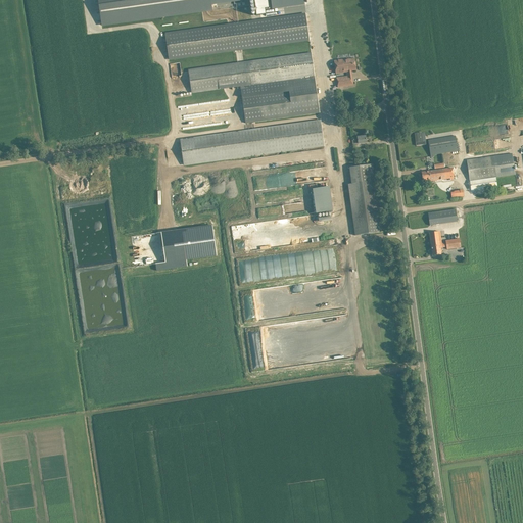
[(97,0),(100,18),(234,0),(271,0),(272,7),(304,3),(303,0),(97,0)]
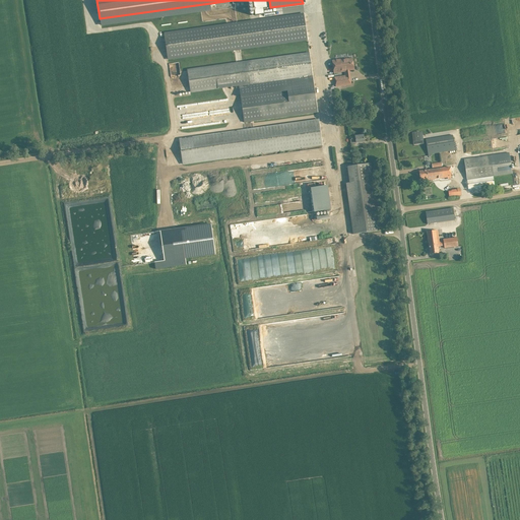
[(260,9),(263,8),(267,8),(266,0),(259,0),(253,1),(255,15),(261,15),(260,9)]
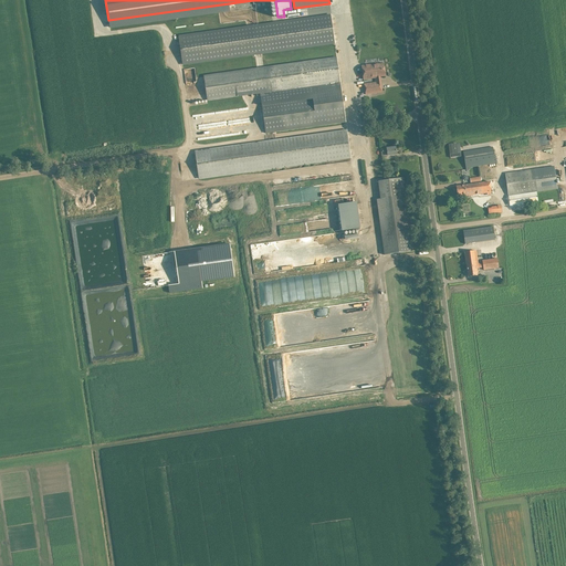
[(182,65),(335,44),(331,14),(179,35),(182,65)]
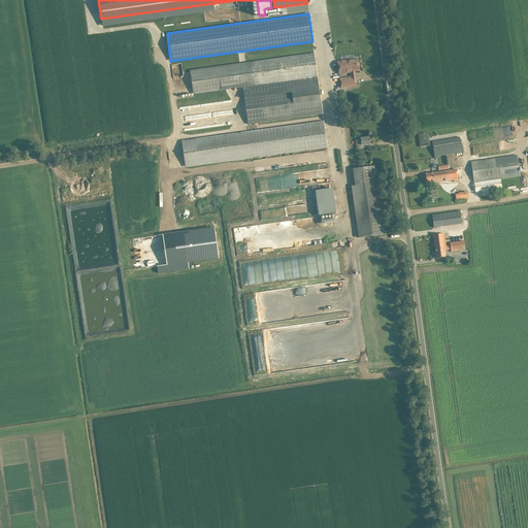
[(248,125),(323,114),(315,54),(190,71),(193,95),(242,88),(248,125)]
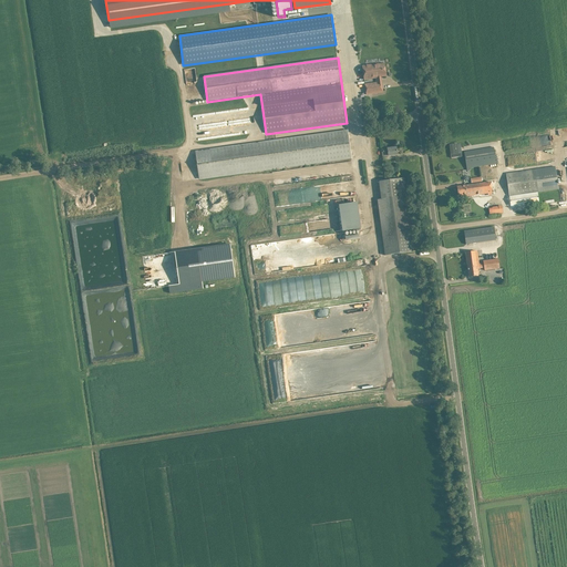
[(384,63),(379,64),(362,66),(363,74),(364,80),(377,79),(377,85),(366,86),(367,95),(383,92),(382,84),(380,84),(380,78),(381,78),(387,76),(384,63)]
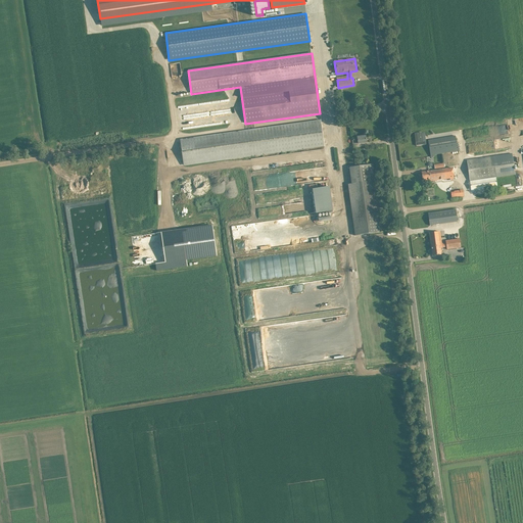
[(184,167),(250,157),(325,146),(321,120),(181,140),(184,167)]
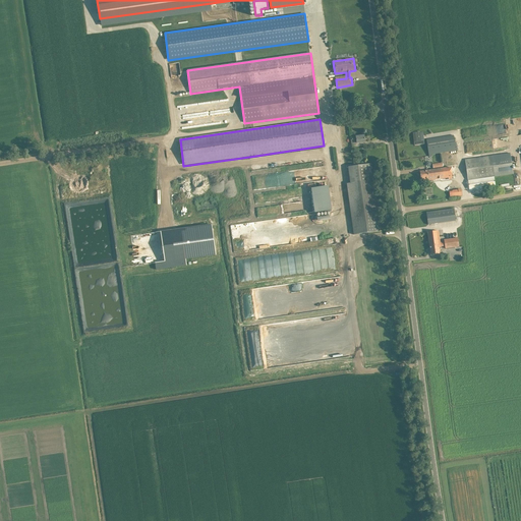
[(410,133),(412,145),(422,143),(421,143),(422,142),(422,141),(421,140),(418,141),(417,132),(416,132),(415,132),(414,133),(413,133),(412,133),(411,133),(410,133)]
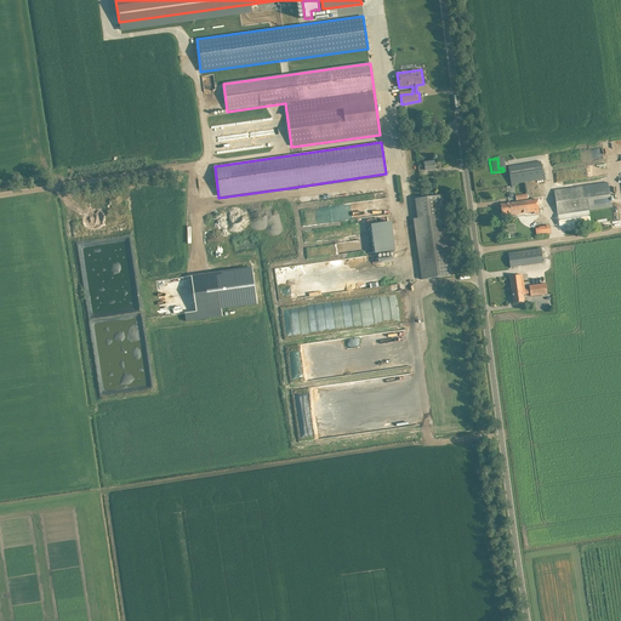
[(511,184),(512,187),(513,187),(513,184),(514,184),(531,182),(543,180),(541,161),(508,166),(511,184)]
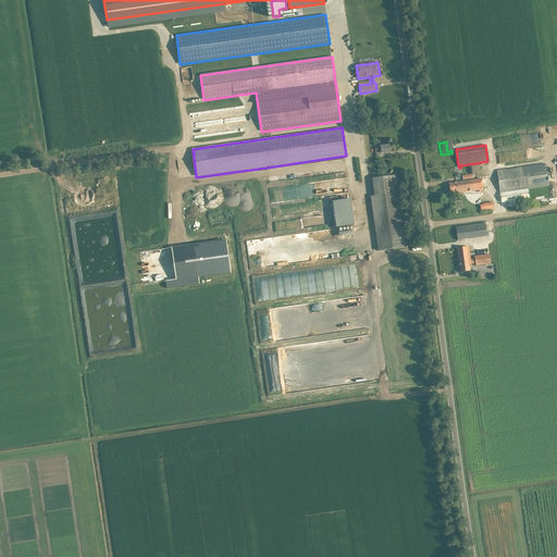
[(548,186),(545,163),(497,171),(500,193),(548,186)]
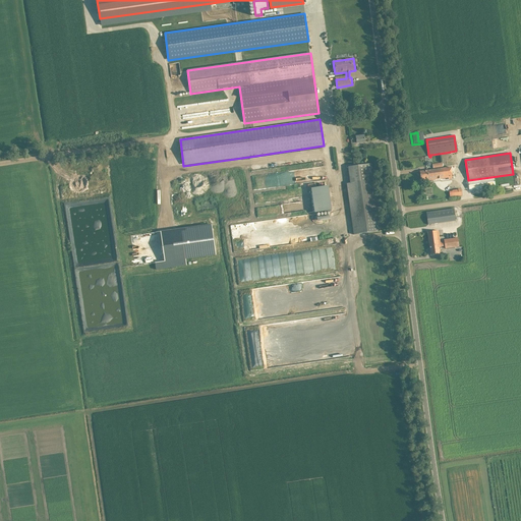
[(381,231),(371,166),(371,164),(348,167),(350,183),(347,184),(353,235),(381,231)]
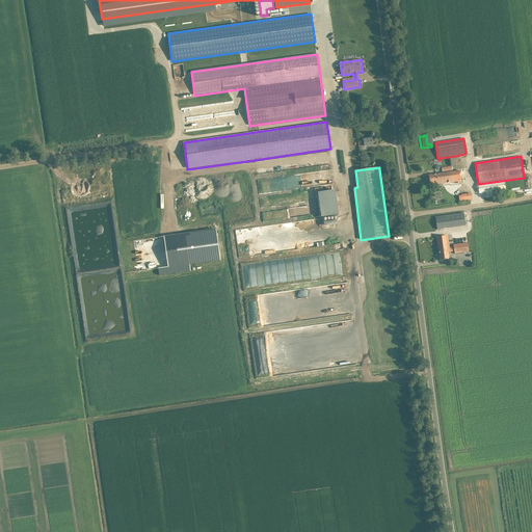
[(433,185),(439,184),(462,181),(460,170),(429,176),(430,184),(433,183),(433,185)]
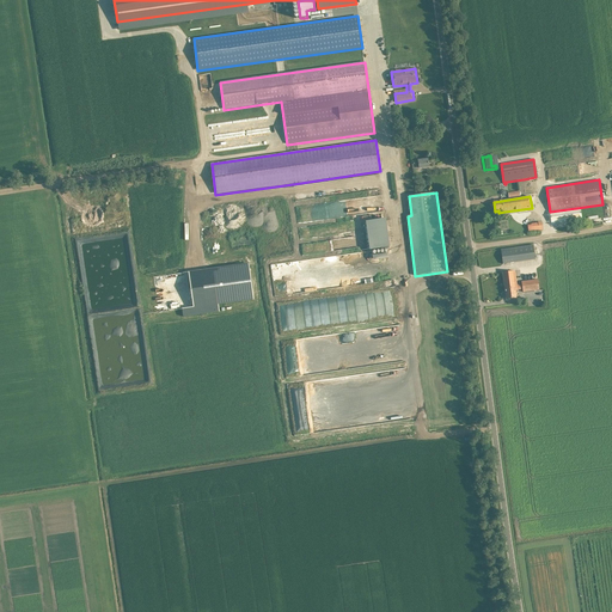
[(390,248),(386,219),(366,221),(369,250),(390,248)]
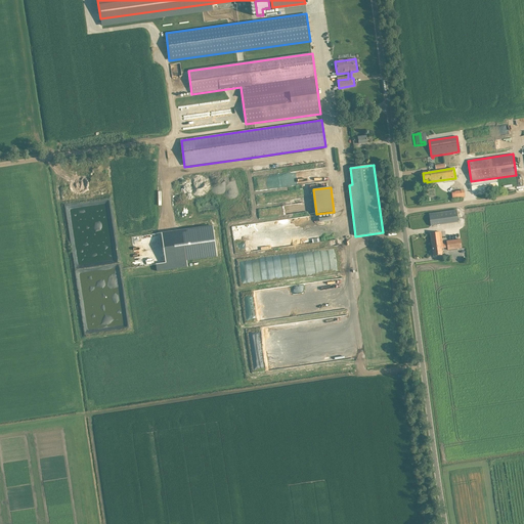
[(452,199),(464,197),(465,197),(464,190),(461,190),(454,191),(454,192),(451,192),(452,199)]
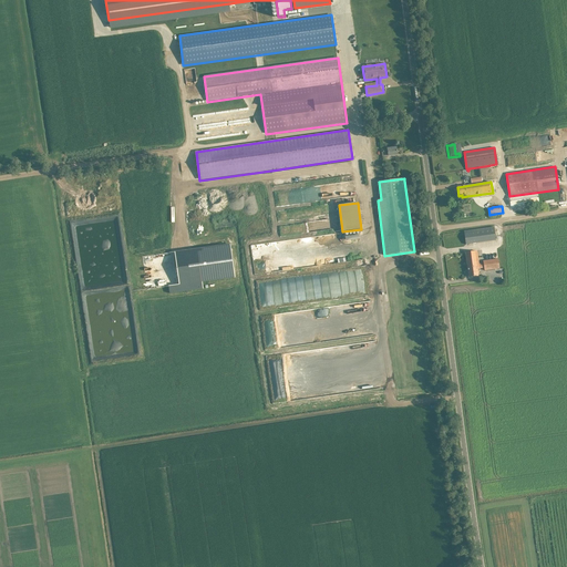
[(466,245),(495,240),(494,227),(464,232),(466,245)]
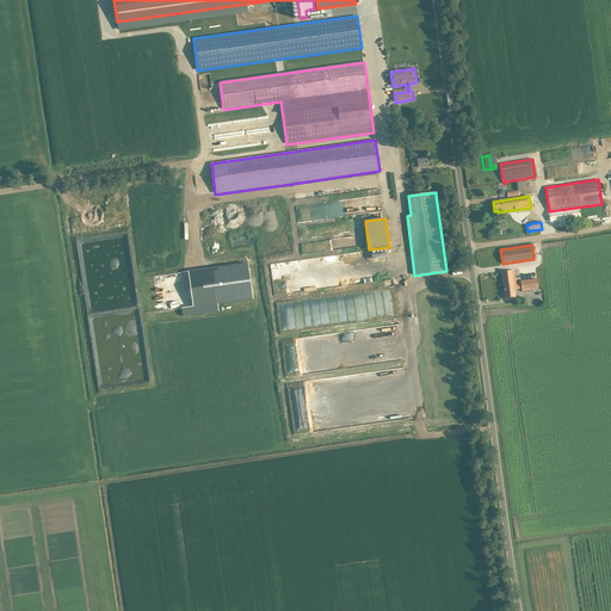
[(516,297),(514,291),(514,290),(522,289),(522,292),(538,290),(537,279),(520,282),(520,284),(516,285),(514,271),(503,272),(506,298),(516,297)]
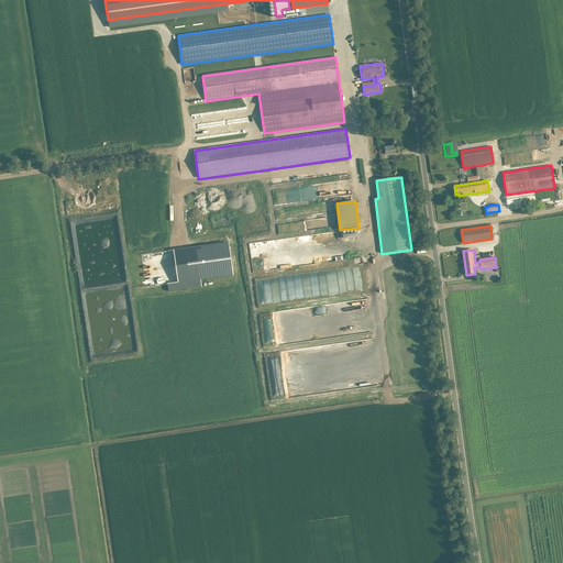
[(232,285),(228,252),(141,263),(145,296),(232,285)]
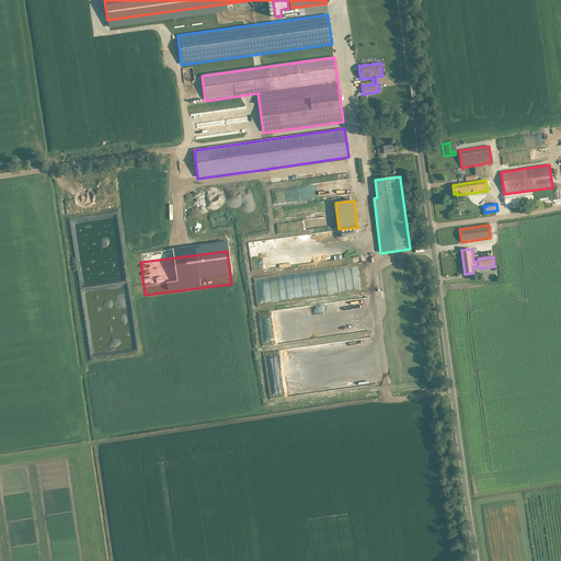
[(321,284),(321,289),(340,290),(340,285),(332,285),(332,286),(325,285),(325,278),(324,278),(324,284),(321,284)]
